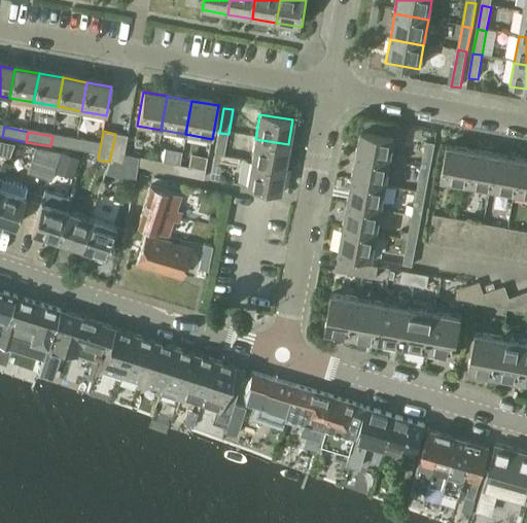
[(360,132),(356,157),(391,163),(395,138),(360,132)]
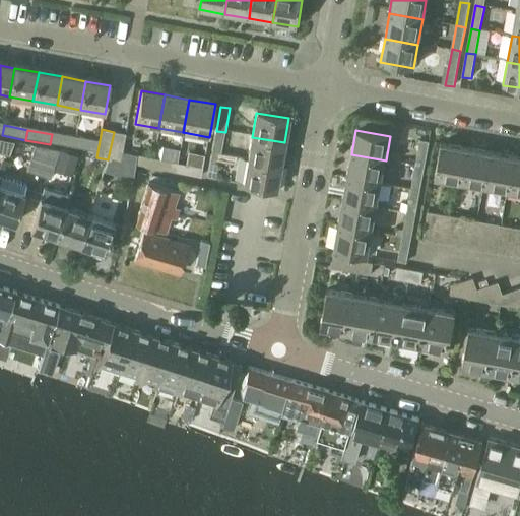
[(216,131),(211,155),(220,156),(225,132),(216,131)]
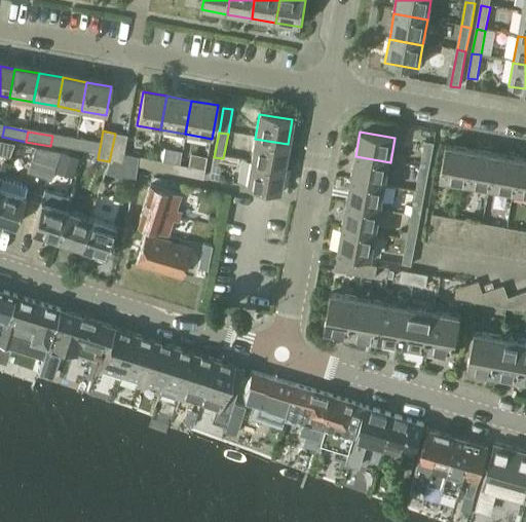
[(109,161),(121,164),(123,155),(127,136),(115,134),(109,161)]
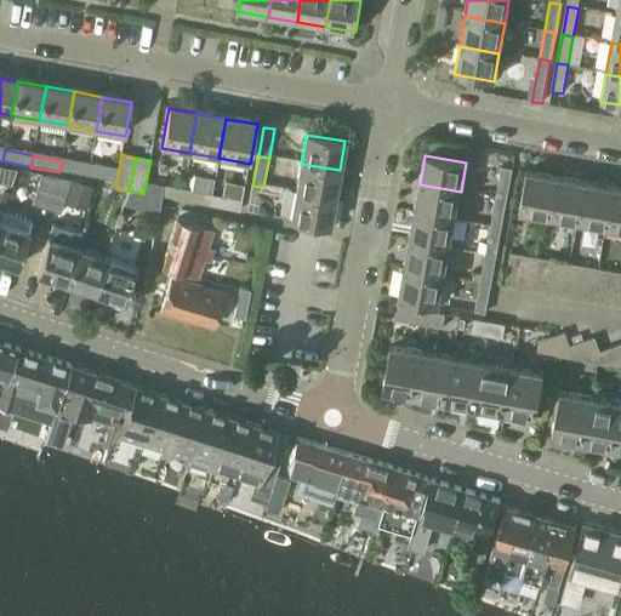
[(60,172),(87,177),(90,165),(62,160),(60,172)]
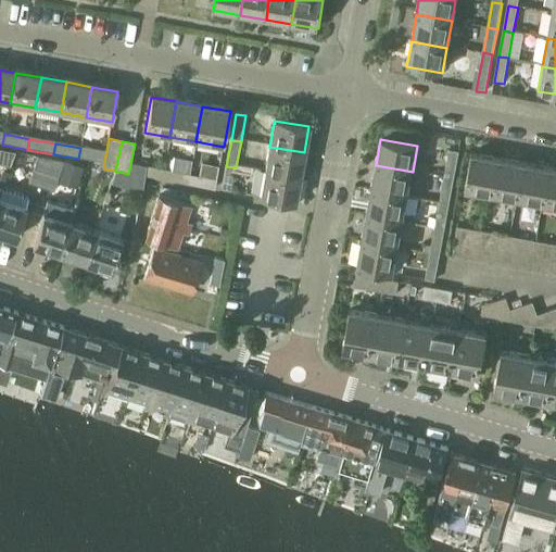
[(269,147),(265,173),(300,178),(304,152),(269,147)]
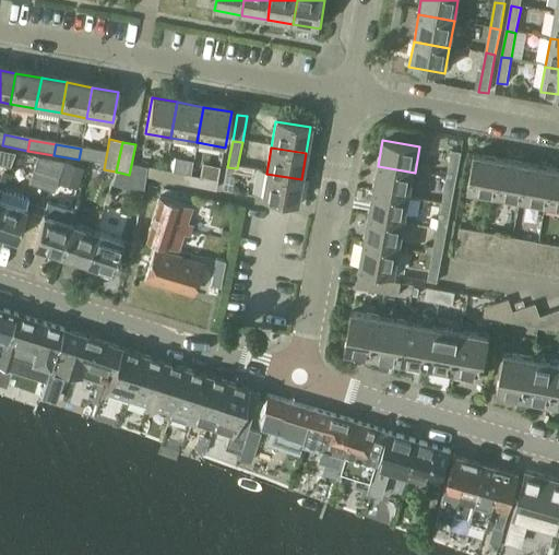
[(81,149),(79,160),(104,164),(106,153),(81,149)]
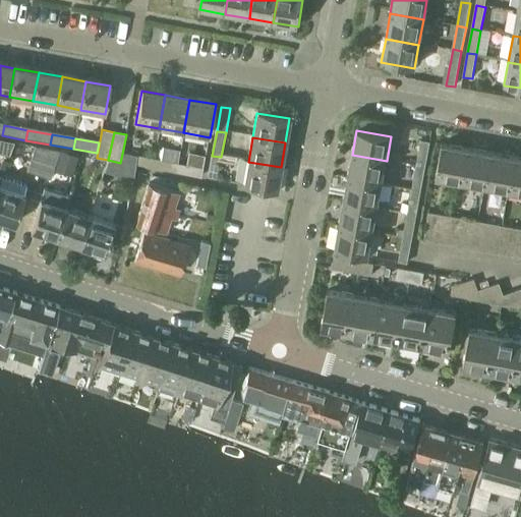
[(421,141),(416,166),(425,168),(429,144),(421,141)]
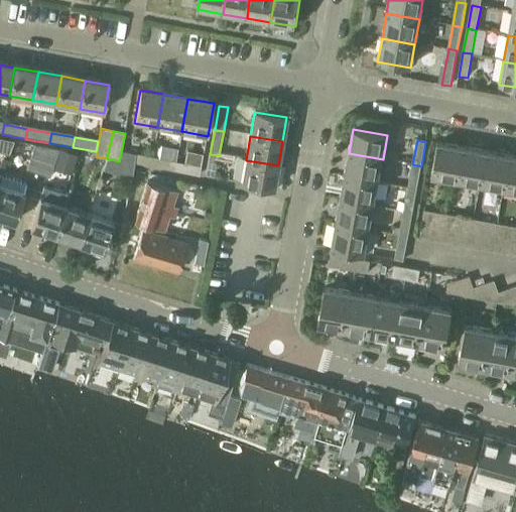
[(431,176),(457,180),(462,149),(436,144),(431,176)]
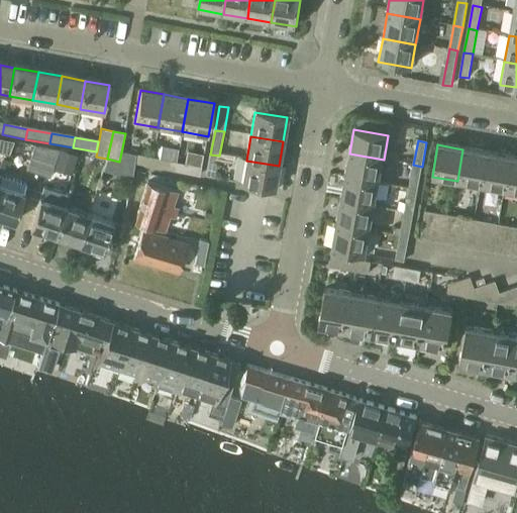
[(26,172),(38,177),(47,149),(34,147),(26,172)]
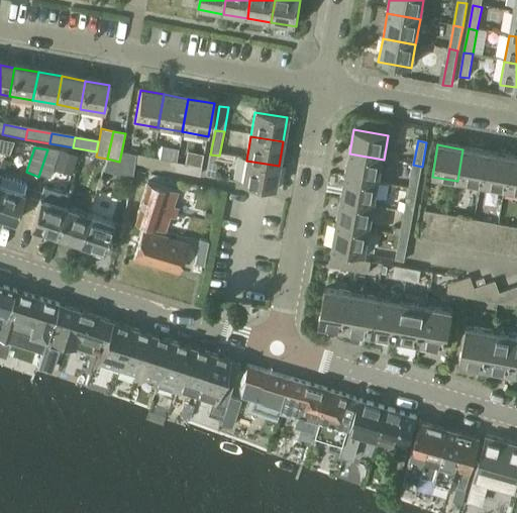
[(47,149),(38,177),(49,180),(53,173),(71,179),(77,158),(59,151),(47,149)]
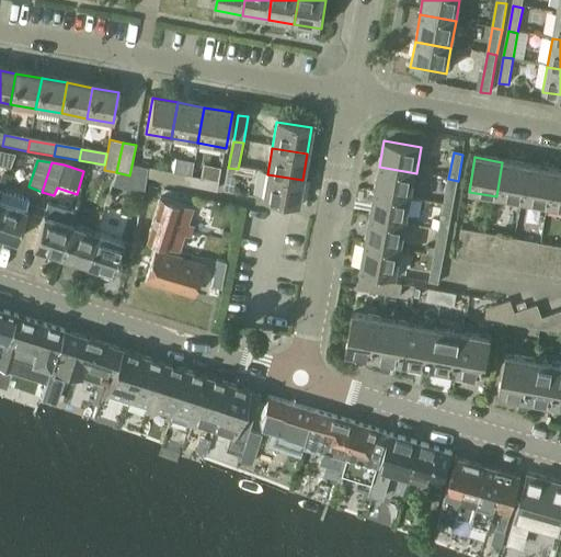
[(496,196),(526,202),(533,168),(502,162),(496,196)]
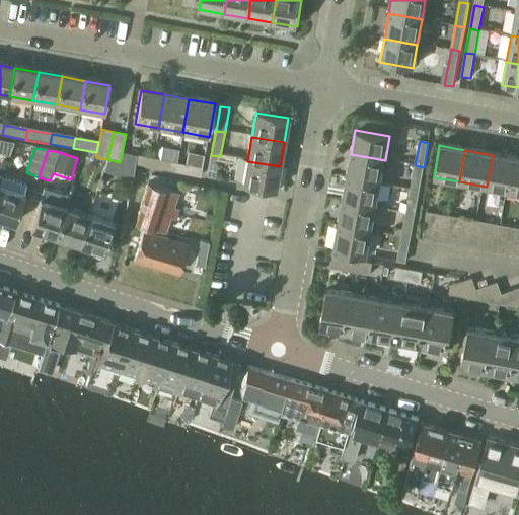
[(120,165),(114,179),(132,186),(134,174),(136,165),(138,156),(136,156),(122,153),(120,162),(120,165)]
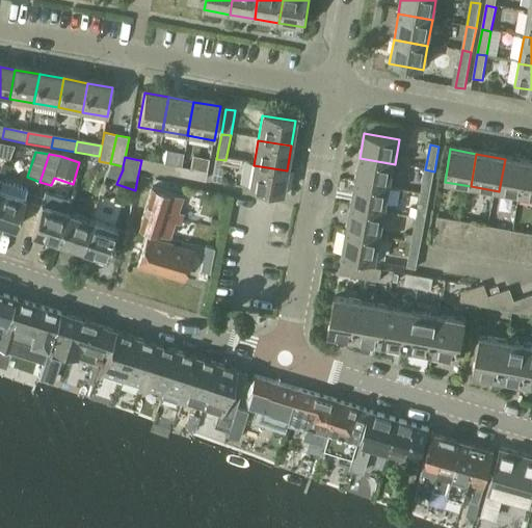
[(360,158),(355,184),(390,190),(395,164),(360,158)]
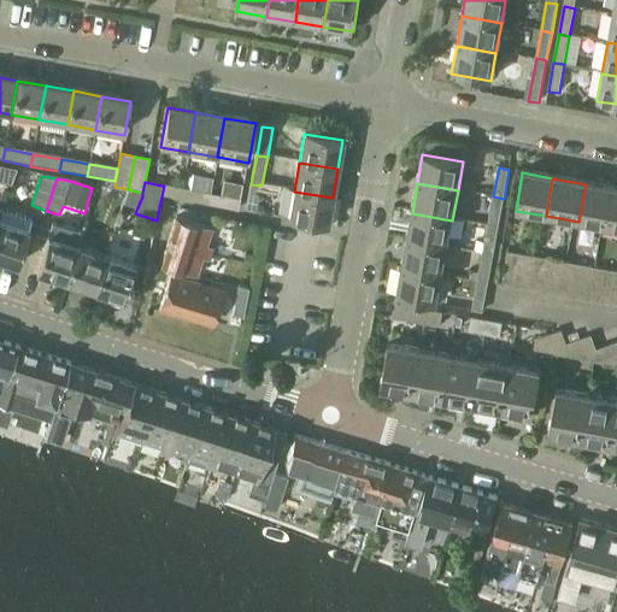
[(262,186),(251,184),(246,212),(257,215),(262,186)]
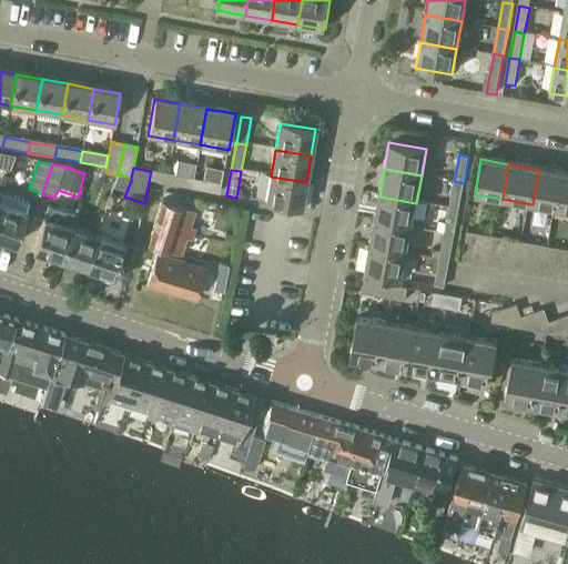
[(533,204),(558,209),(565,174),(549,172),(539,170),(533,204)]
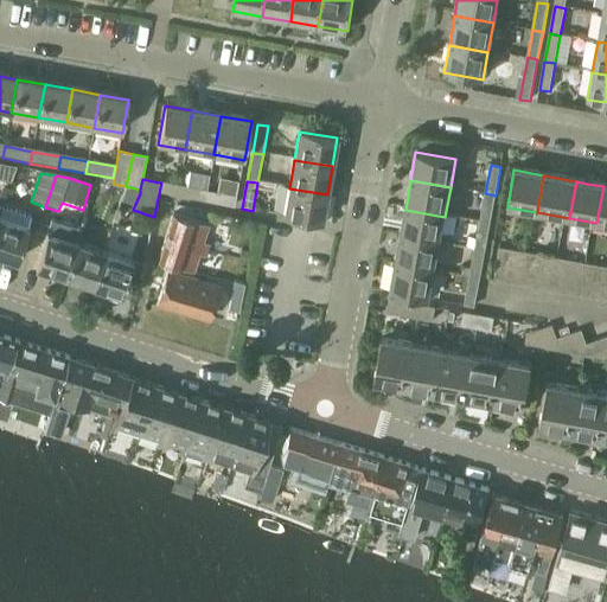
[(164,194),(178,197),(179,186),(166,184),(164,194)]
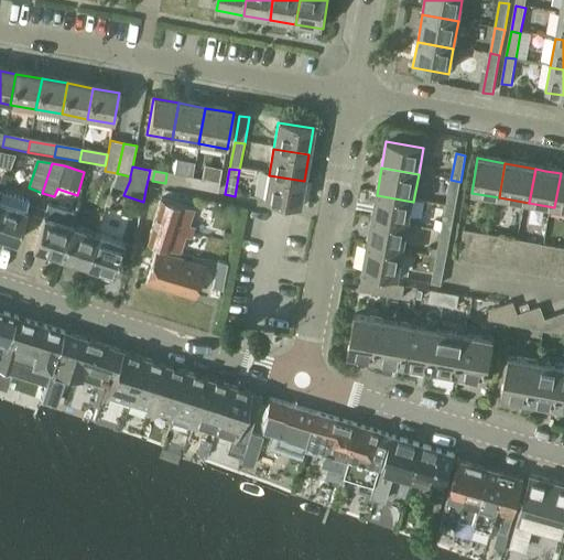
[(165,183),(191,189),(193,179),(166,173),(165,183)]
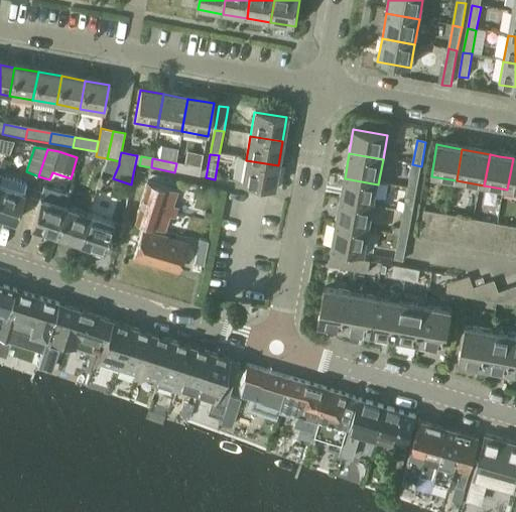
[(507,189),(515,190),(515,158),(513,158),(507,189)]
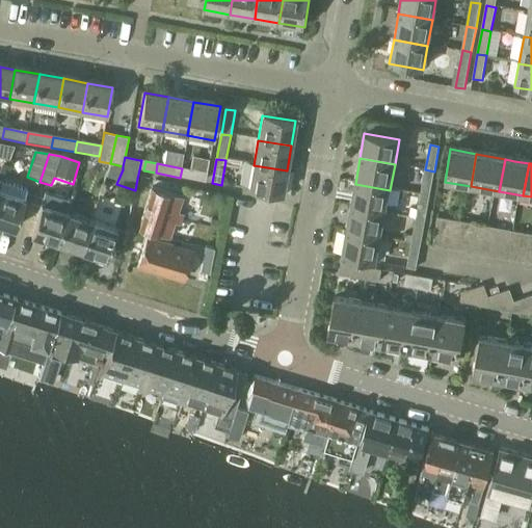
[(287,170),(254,165),(249,189),(283,195),(287,170)]
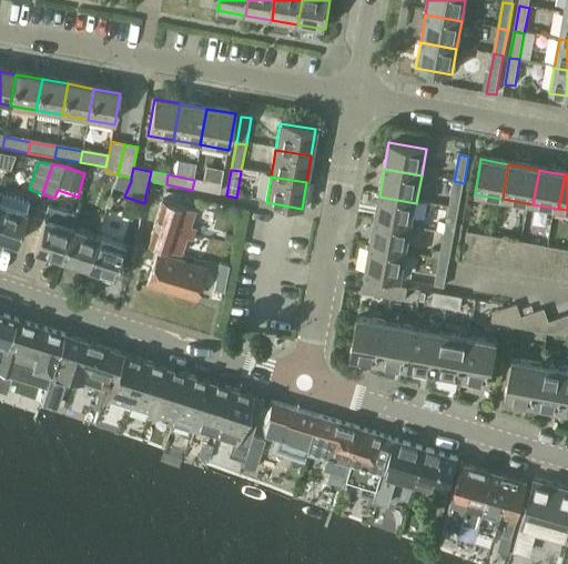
[(194,180),(192,190),(219,194),(221,185),(194,180)]
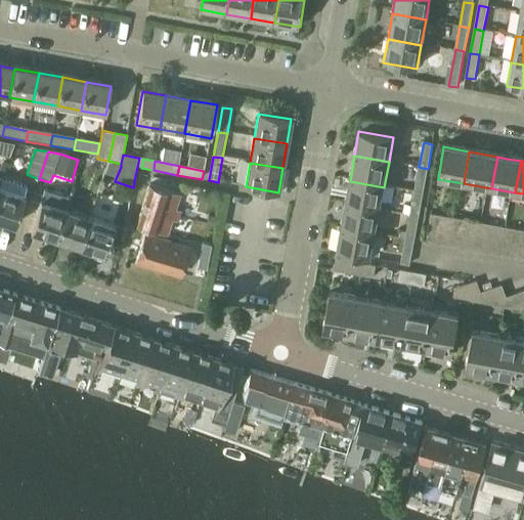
[(419,167),(413,192),(424,195),(428,169),(419,167)]
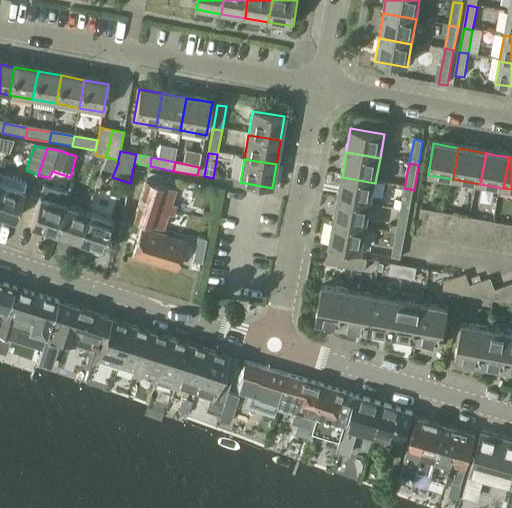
[(2,177),(0,183),(0,218),(13,223),(26,185),(2,177)]
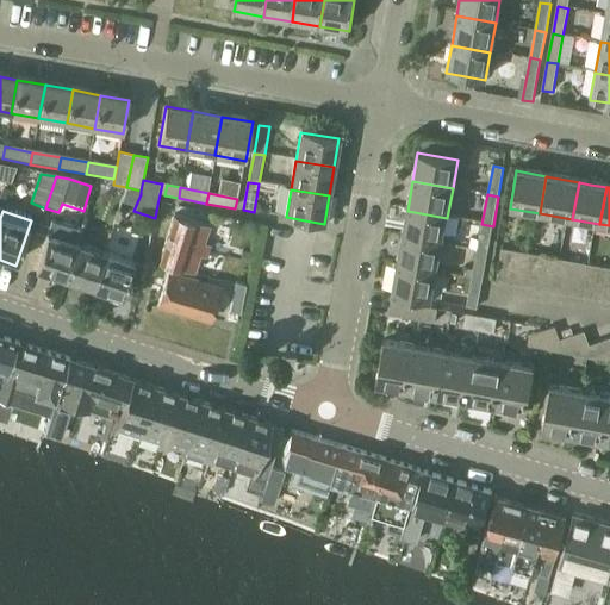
[(408,211),(402,238),(442,245),(447,218),(408,211)]
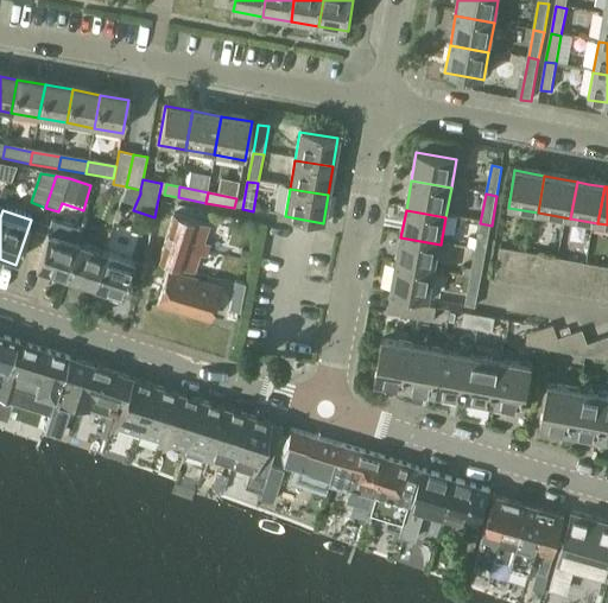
[(173,217),(166,240),(207,253),(209,248),(202,246),(208,229),(173,217)]
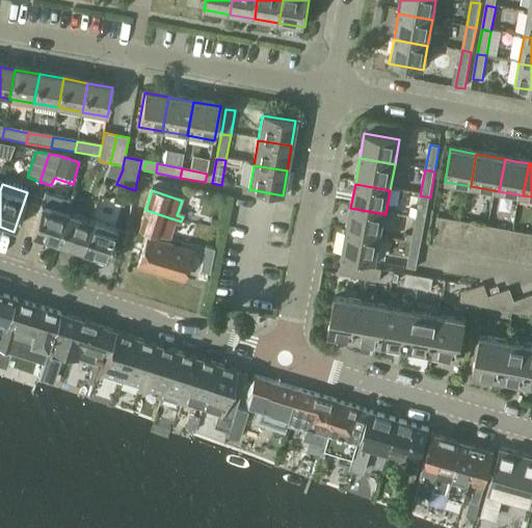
[(31,237),(57,245),(68,214),(51,208),(55,198),(46,194),(42,205),(31,237)]
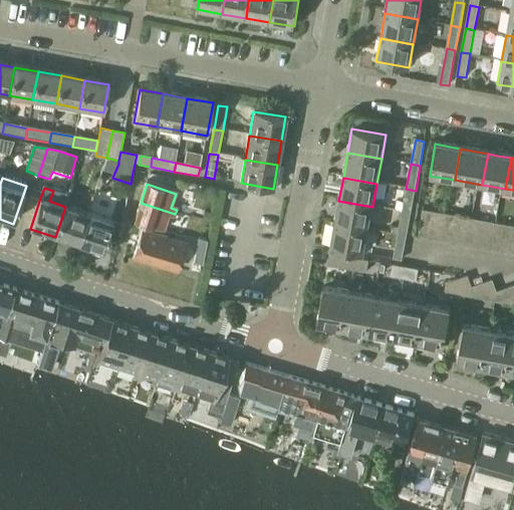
[(406,189),(402,212),(411,214),(416,191),(406,189)]
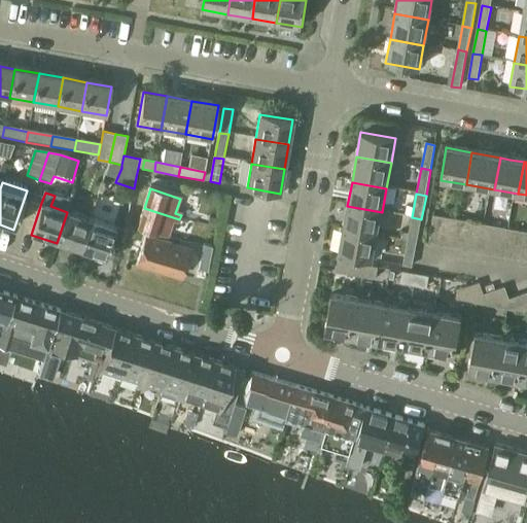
[(347,206),(343,230),(378,236),(382,212),(347,206)]
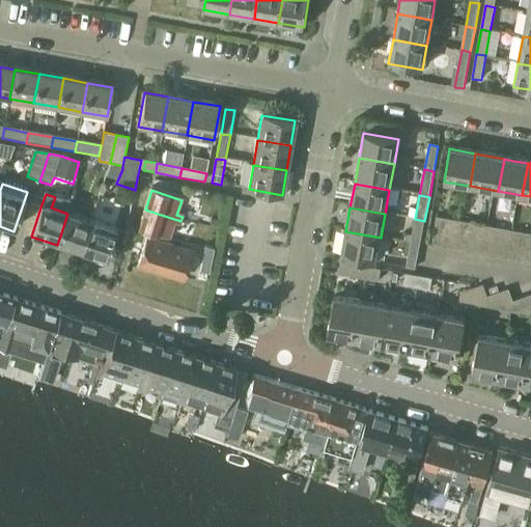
[(180,221),(145,210),(139,229),(169,240),(173,225),(178,227),(180,221)]
